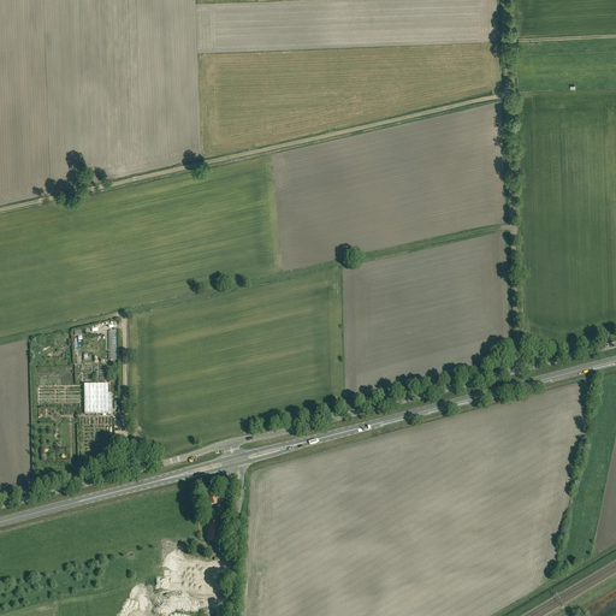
[(107,385),(84,385),(84,414),(108,414),(107,385)]
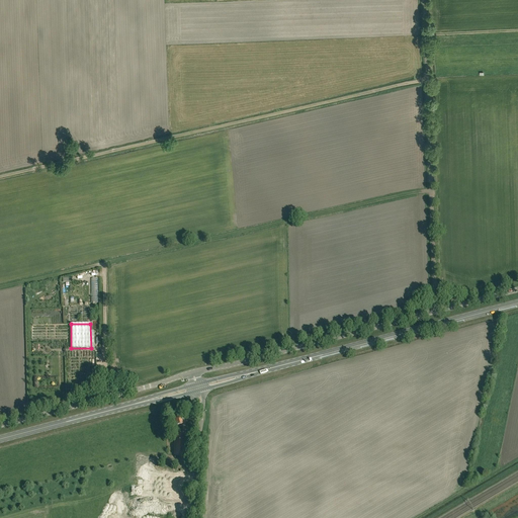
[(182,424),(180,416),(174,418),(174,421),(173,421),(174,426),(177,426),(177,428),(182,426),(182,424)]
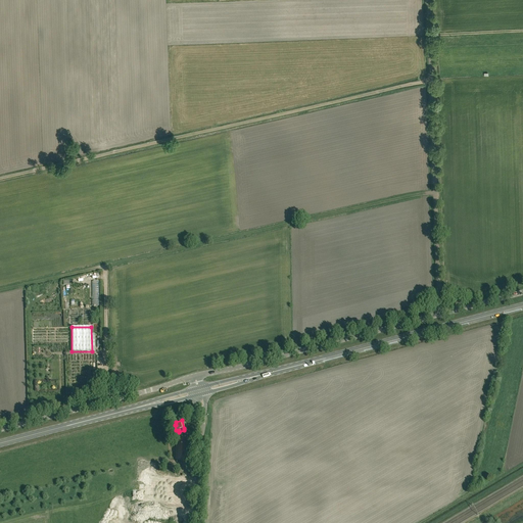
[(163,474),(163,479),(169,479),(169,484),(178,485),(179,475),(163,474)]
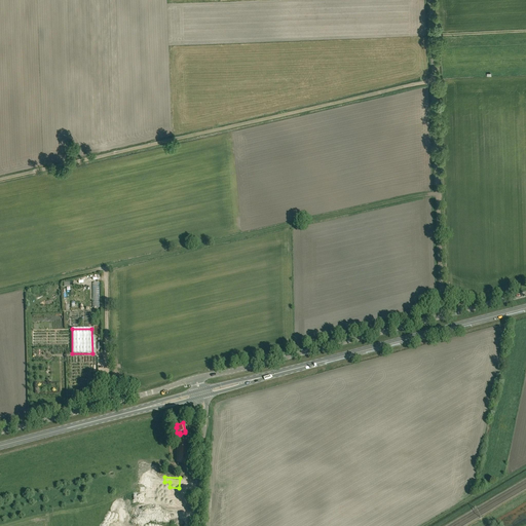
[(141,489),(140,503),(149,504),(150,489),(141,489)]
